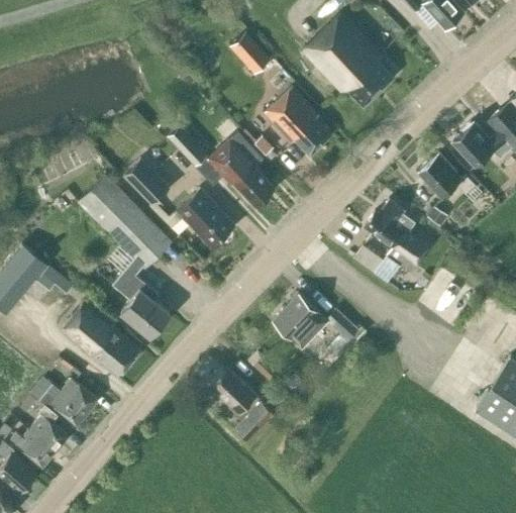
[(450,0),(403,0),(415,12),(422,6),(444,30),(462,13),(450,0)]
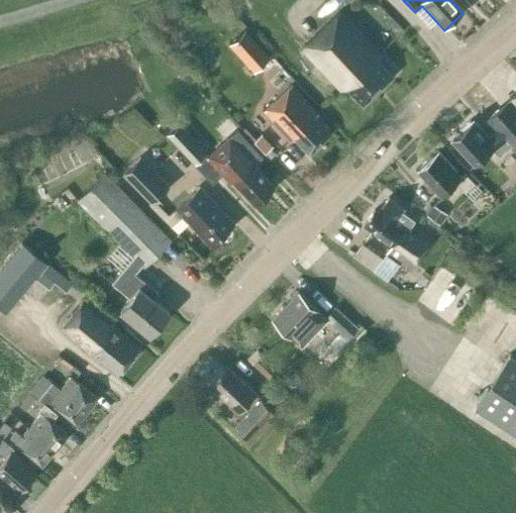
[(342,95),(347,90),(363,107),(392,79),(377,63),(381,59),(341,15),(302,52),(276,23),(259,38),(292,75),(309,59),(319,69),(310,77),(328,96),(336,88),(342,95)]
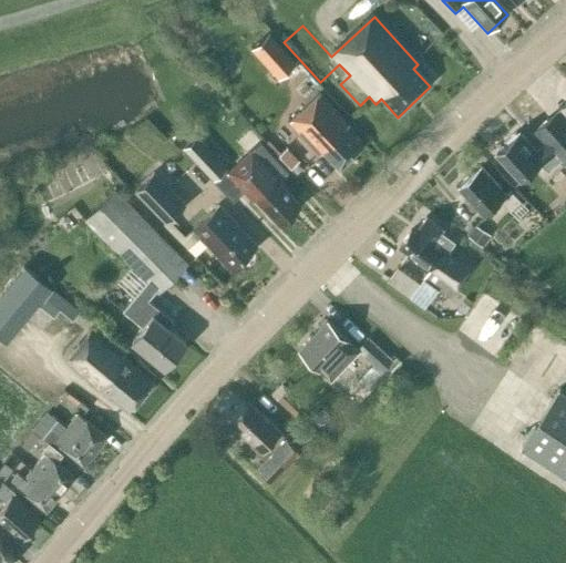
[(279,81),(296,65),(269,36),(253,51),(279,81)]
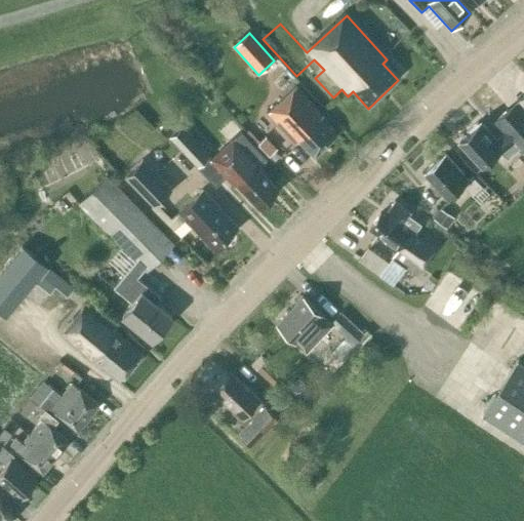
[(320,122),(323,119),(295,90),(268,116),(295,145),(298,143),(314,159),(335,139),(320,122)]
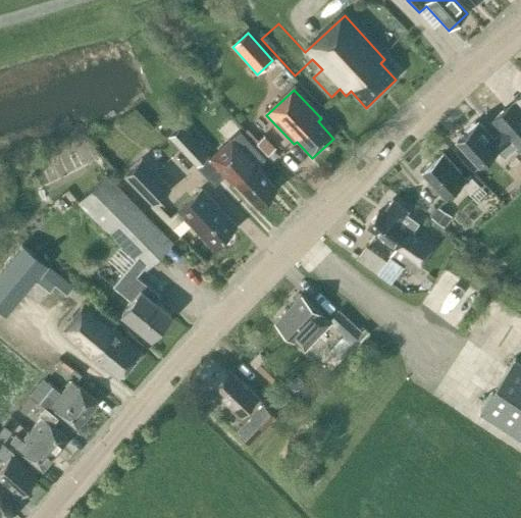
[(519,150),(520,151),(520,97),(493,122),(504,134),(495,142),(479,125),(477,126),(476,124),(467,133),(469,135),(458,144),(481,170),(500,154),(506,161),(519,150)]
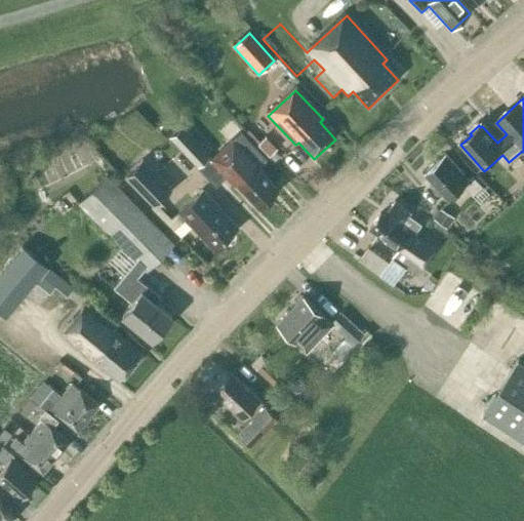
[(170,139),(198,170),(210,159),(182,128),(170,139)]
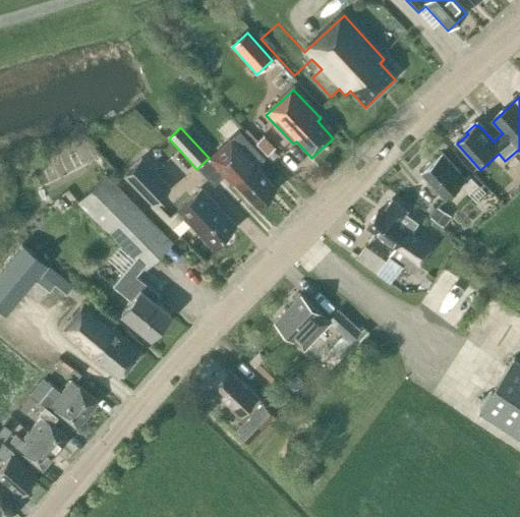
[(216,188),(227,178),(234,184),(256,209),(276,191),(255,170),(265,162),(239,134),(199,171),(216,188)]
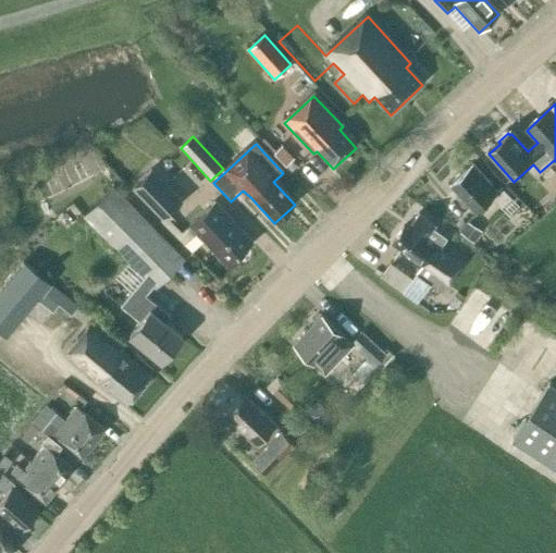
[(285,169),(294,161),(281,148),(273,156),(285,169)]
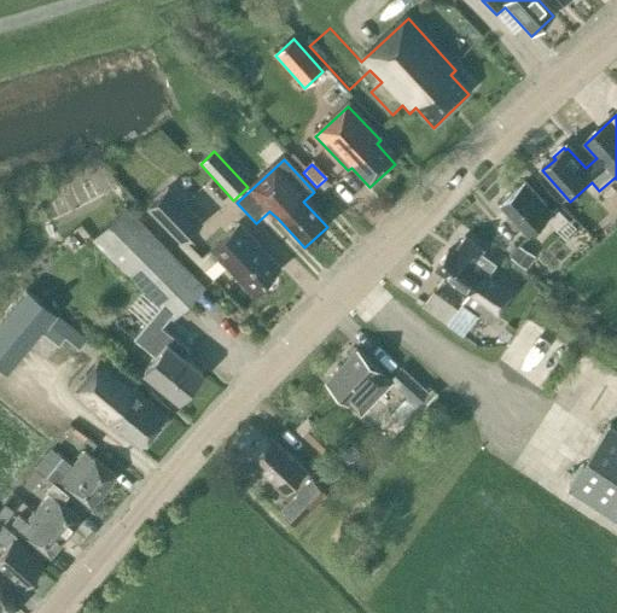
[(502,209),(530,239),(547,223),(558,234),(569,223),(559,211),(554,216),(527,186),(516,196),(511,196),(505,202),(505,205),(502,209)]
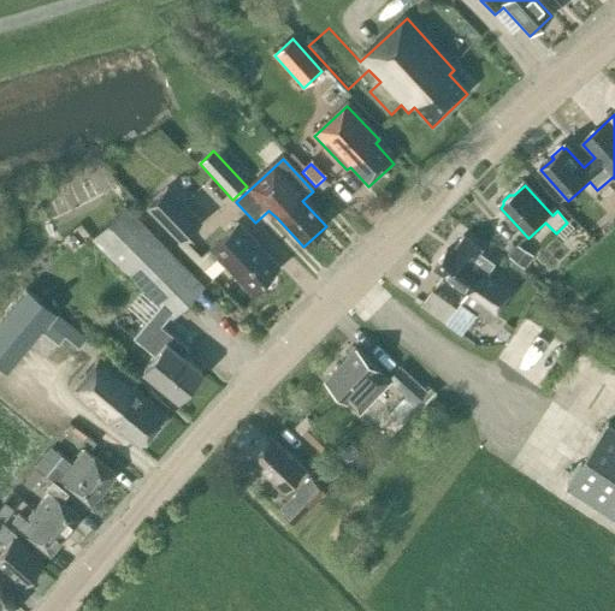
[(202,225),(167,189),(146,211),(181,247),(202,225)]
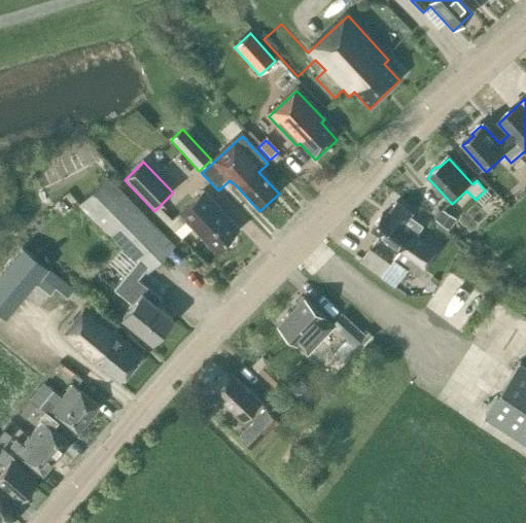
[(123,319),(136,329),(152,344),(172,320),(156,307),(162,301),(138,282),(145,273),(146,275),(174,247),(107,180),(80,207),(137,265),(114,291),(133,307),(123,319)]
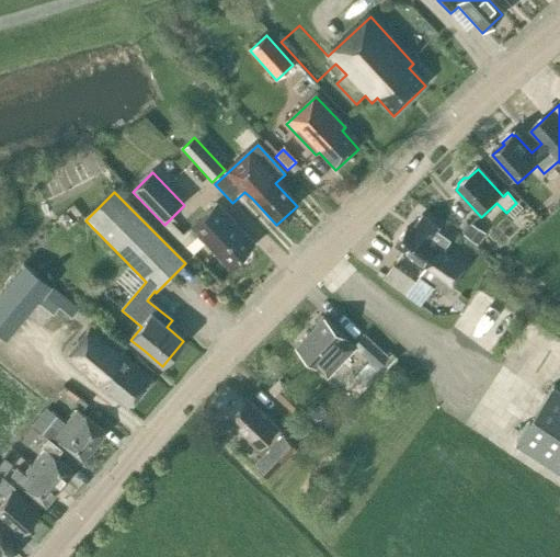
[(217,206),(192,230),(229,270),(254,247),(217,206)]
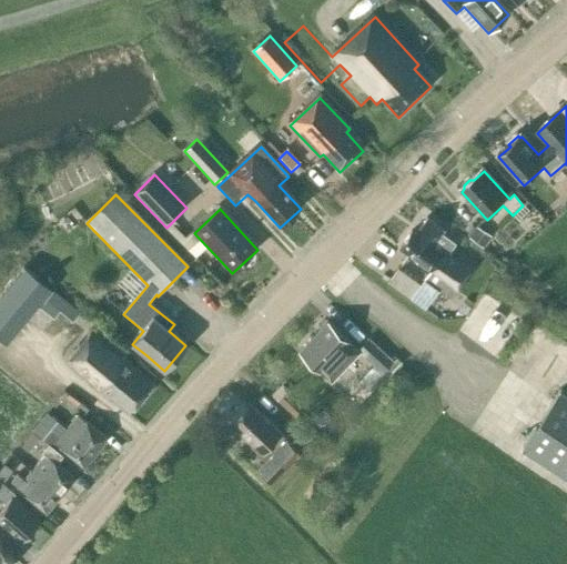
[(458,293),(475,268),(456,254),(459,250),(442,235),(444,233),(427,221),(416,238),(413,235),(412,234),(401,251),(432,273),(425,282),(439,293),(452,302),(458,293)]
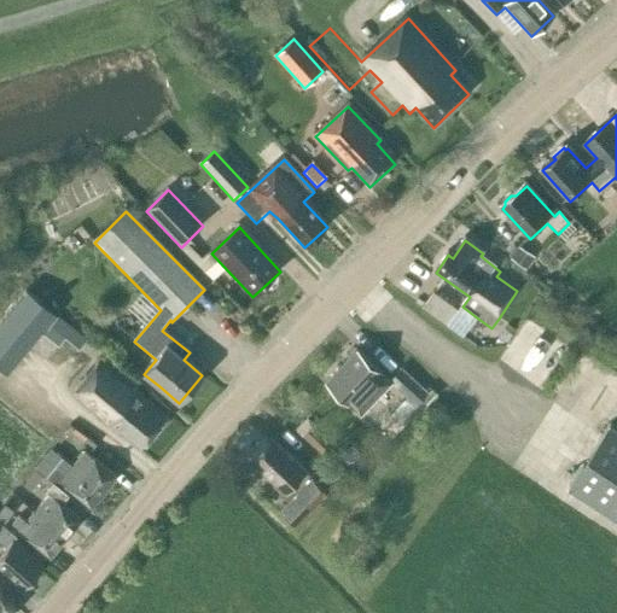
[(534,261),(519,251),(511,263),(525,273),(534,261)]
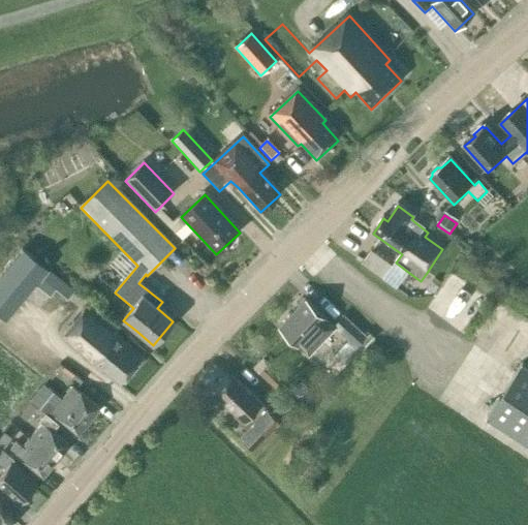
[(0,278),(0,315),(6,321),(47,272),(23,251),(0,278)]
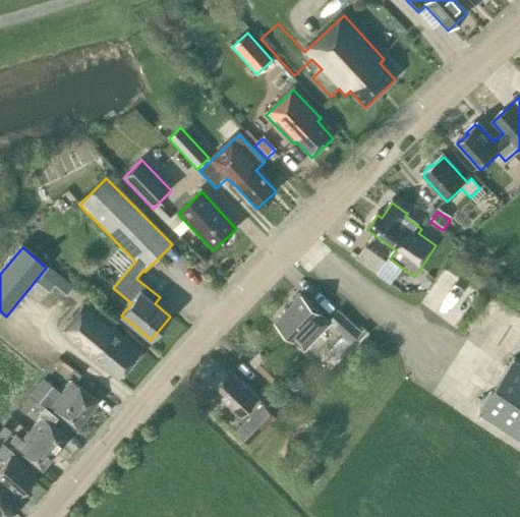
[(356,263),(377,277),(387,264),(365,248),(356,263)]
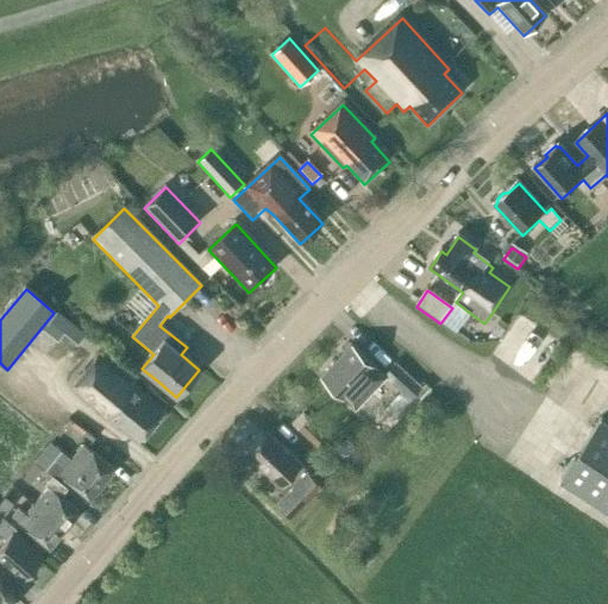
[(456,334),(471,314),(456,302),(452,308),(440,323),(456,334)]
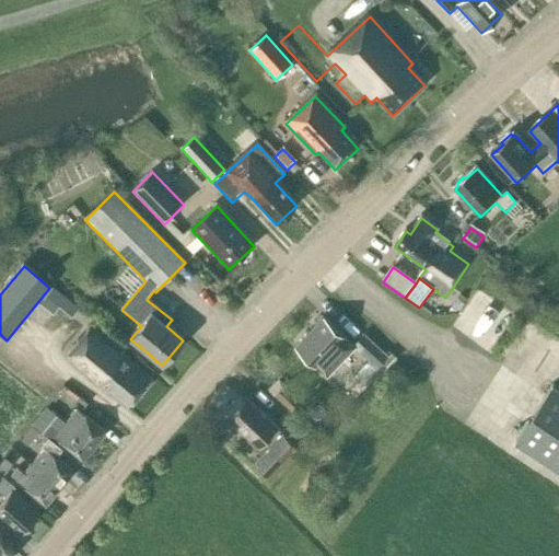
[(59,311),(72,322),(79,312),(53,290),(39,307),(54,317),(59,311)]
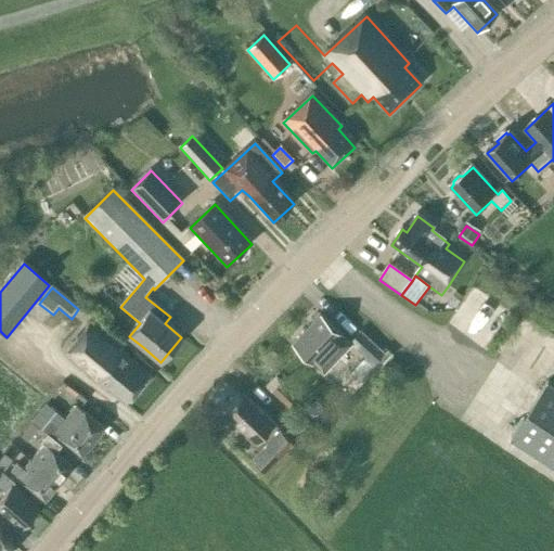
[(342,337),(320,317),(293,346),(313,367),(314,366),(323,375),(351,347),(342,337)]
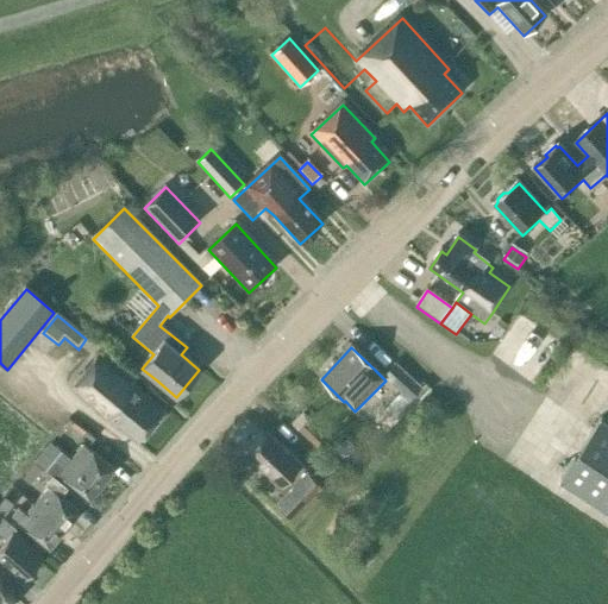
[(108,419),(138,444),(164,411),(135,388),(136,385),(99,356),(70,390),(107,421),(108,419)]
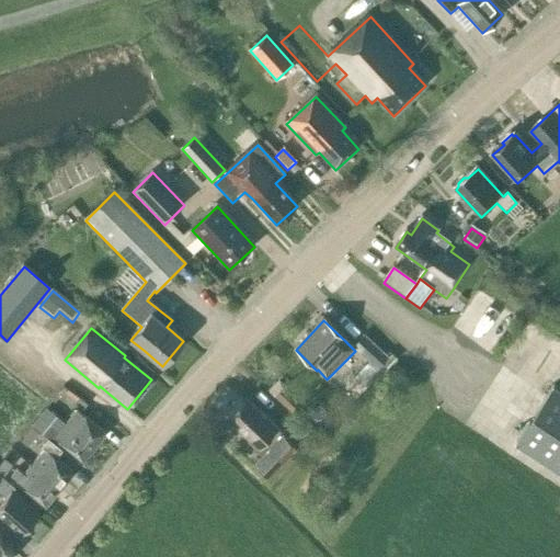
[(388,360),(364,338),(354,349),(369,363),(378,372),(388,360)]
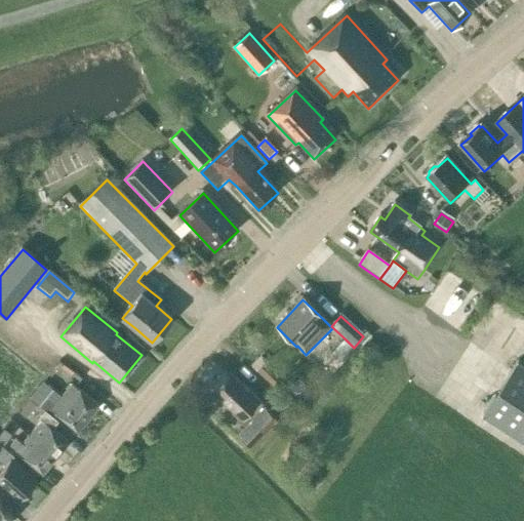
[(523,366),(519,363),(485,415),(523,440),(523,366)]
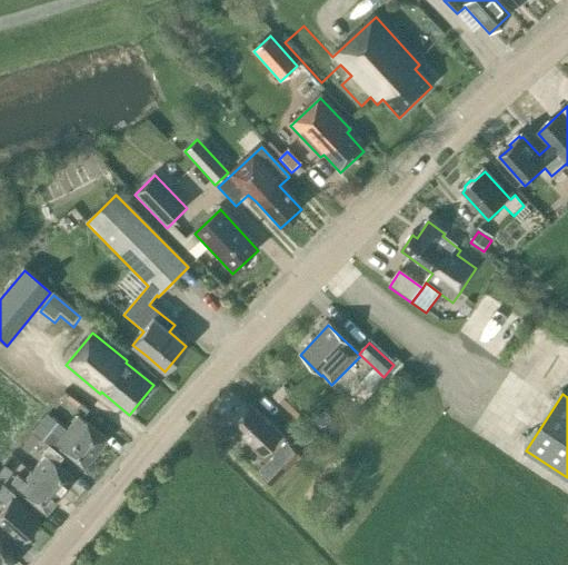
[(257,474),(271,488),(301,457),(287,444),(250,407),(231,427),(261,456),(268,450),(273,456),(257,474)]
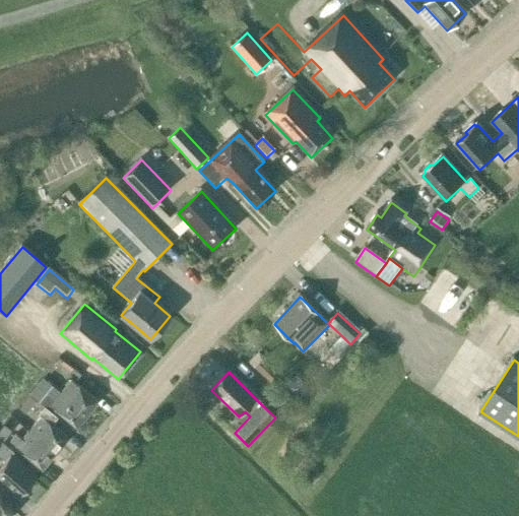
[(43,380),(30,396),(48,411),(51,408),(76,430),(98,404),(71,382),(61,394),(53,387),(43,380)]
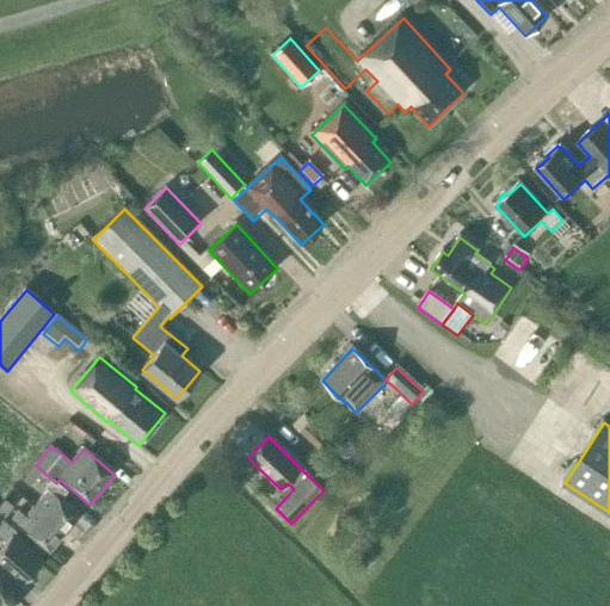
[(23,483),(31,489),(43,475),(36,468),(23,483)]
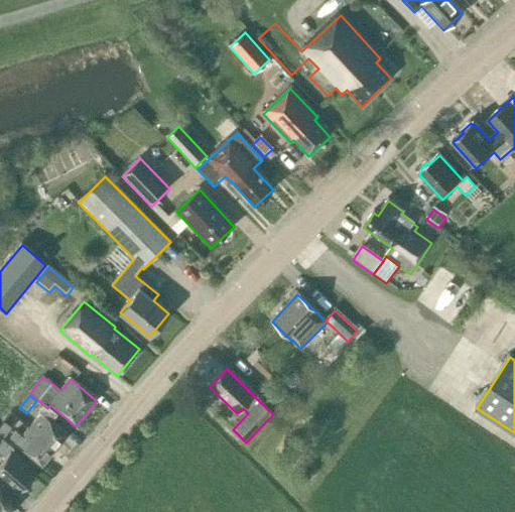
[(41,416),(29,430),(54,452),(68,436),(51,423),(57,416),(44,406),(38,413),(41,416)]
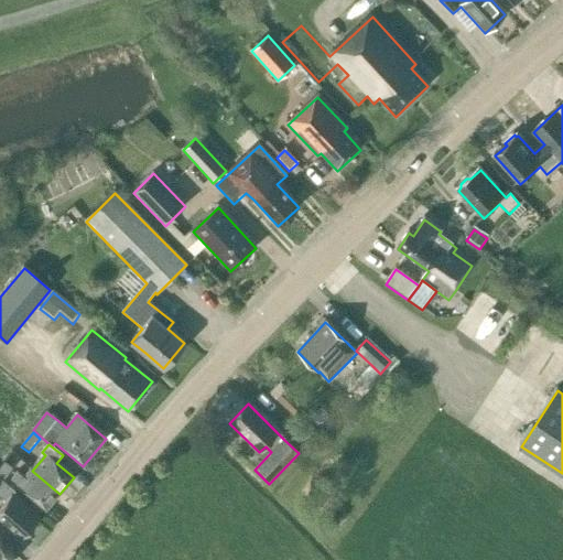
[(0,480),(2,483),(13,471),(4,463),(0,469),(0,480)]
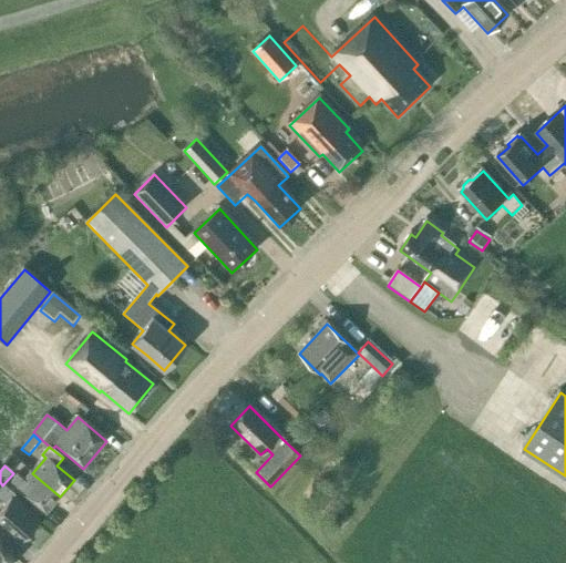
[(47,514),(60,497),(32,473),(24,482),(18,477),(11,484),(26,497),(47,514)]
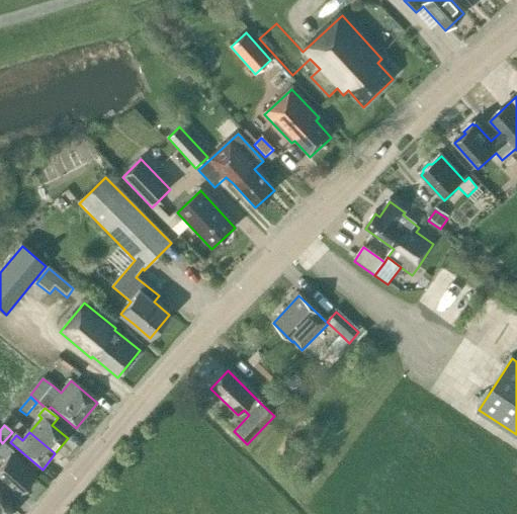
[(0,456),(5,461),(0,467),(0,478),(20,496),(35,478),(11,456),(14,452),(2,443),(0,440),(0,456)]
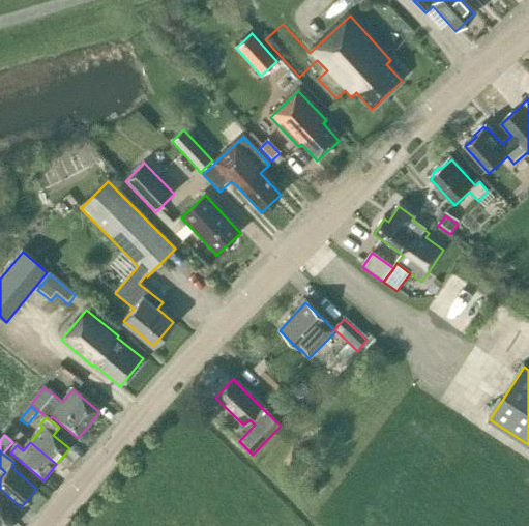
[(13,525),(15,524),(0,510),(0,525),(13,525)]
